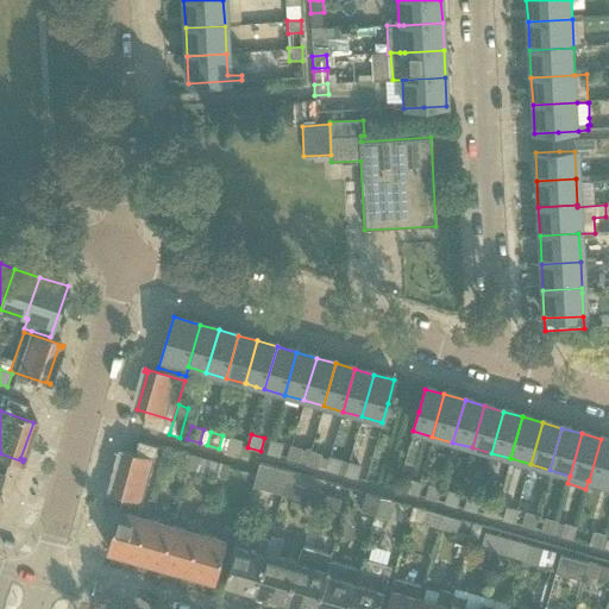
[(230,437),(226,451),(238,454),(243,440),(230,437)]
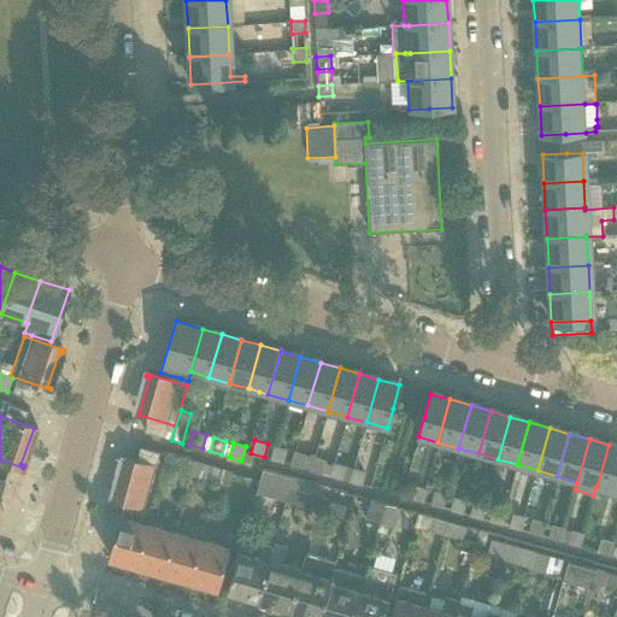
[(616,447),(609,445),(597,487),(616,493),(616,487),(616,447)]
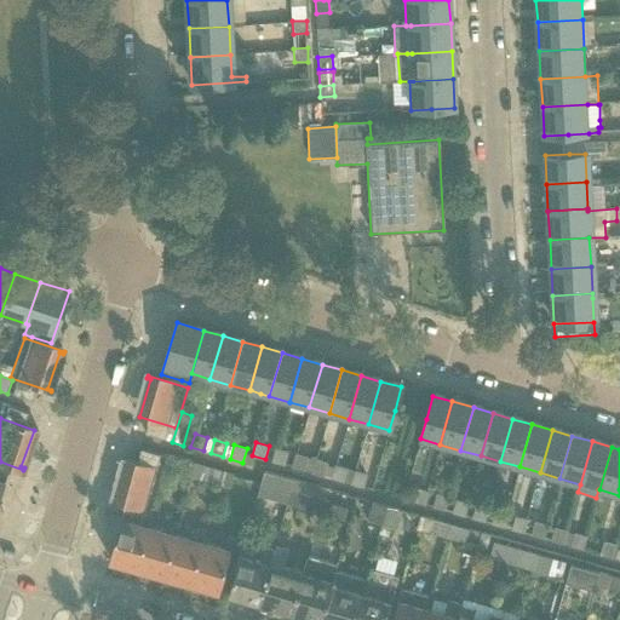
[(276,448),(271,461),(285,465),(288,452),(276,448)]
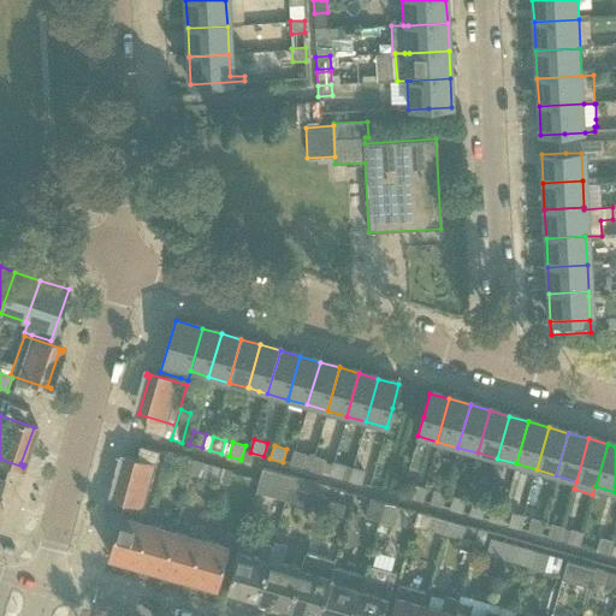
[(295,451),(290,465),(303,468),(307,455),(295,451)]
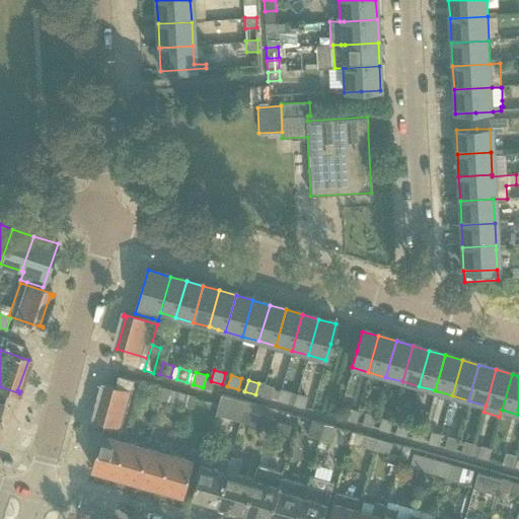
[(140,384),(137,395),(145,397),(149,386),(140,384)]
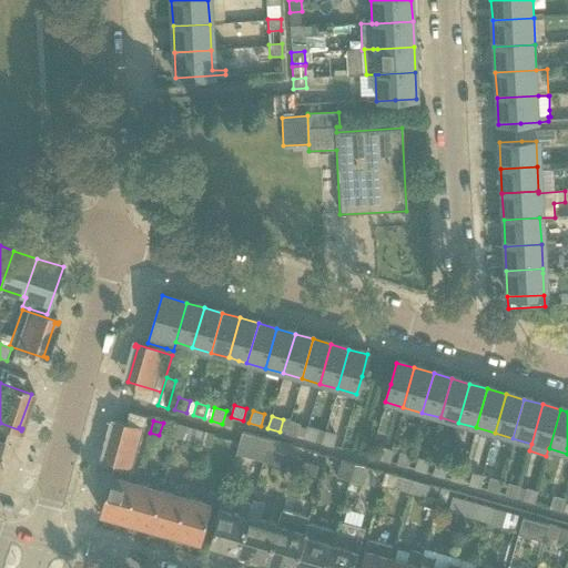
[(288,421),(285,433),(297,436),(301,424),(288,421)]
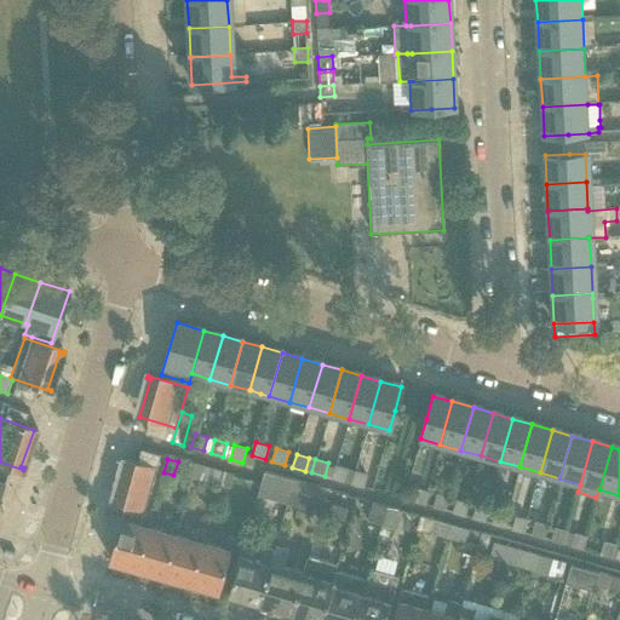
[(113,498),(113,500),(151,511),(164,471),(127,460),(116,498),(113,498)]
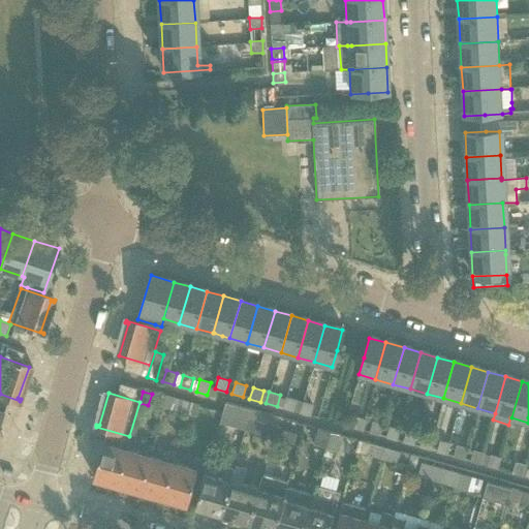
[(152,394),(148,405),(157,407),(160,397),(152,394)]
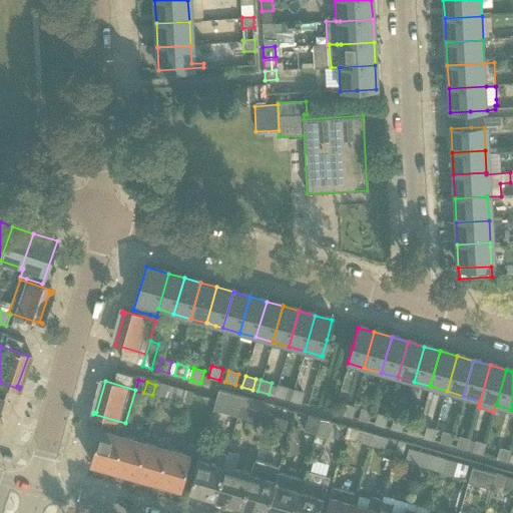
[(155,385),(152,395),(160,398),(163,387),(155,385)]
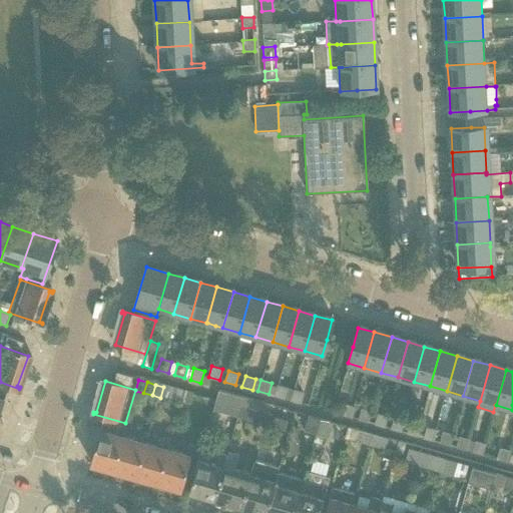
[(277,385),(274,396),(284,399),(288,388),(277,385)]
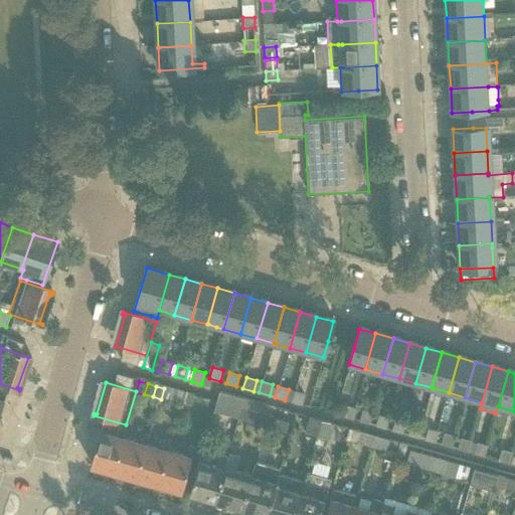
[(164,388),(161,399),(169,401),(172,390),(164,388)]
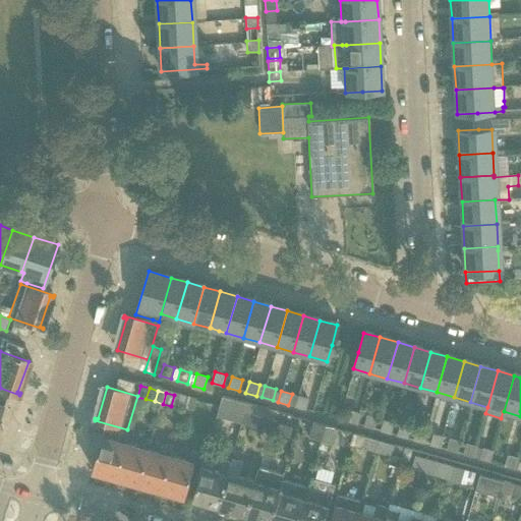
[(174,395),(171,406),(180,409),(183,398),(174,395)]
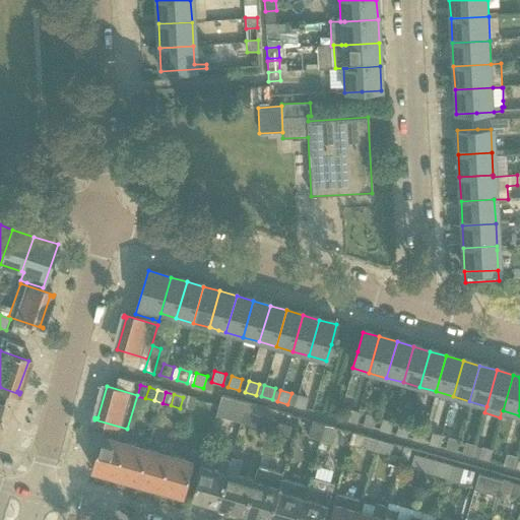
[(298,394),(294,406),(305,409),(308,397),(298,394)]
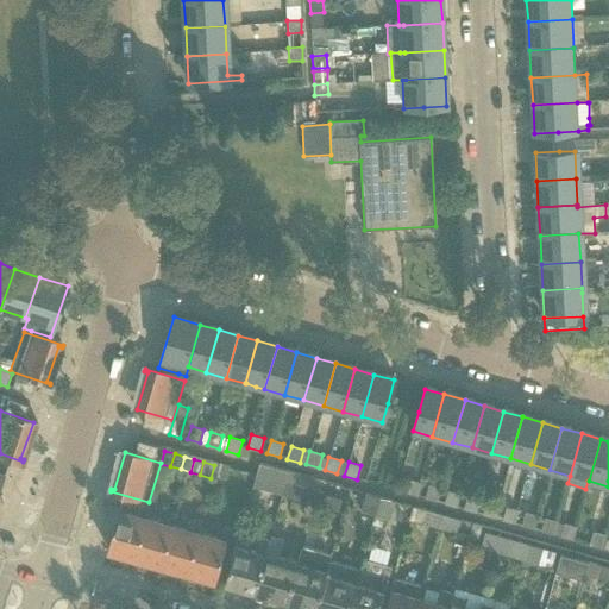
[(0,490),(4,481),(5,482),(10,466),(0,463),(0,490)]
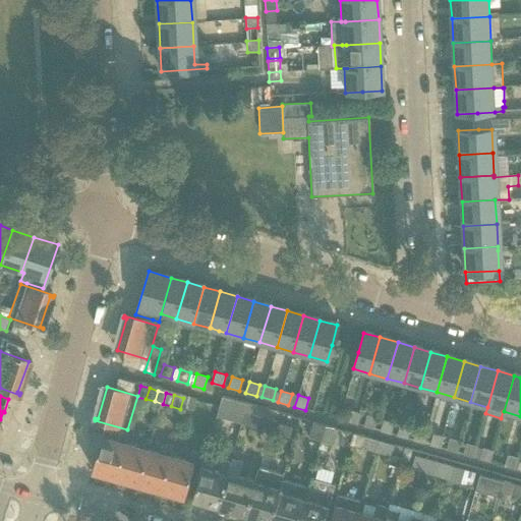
[(219,405),(218,410),(219,411),(231,414),(231,415),(230,420),(241,423),(242,420),(243,417),(244,413),(246,406),(247,404),(222,396),(219,405)]
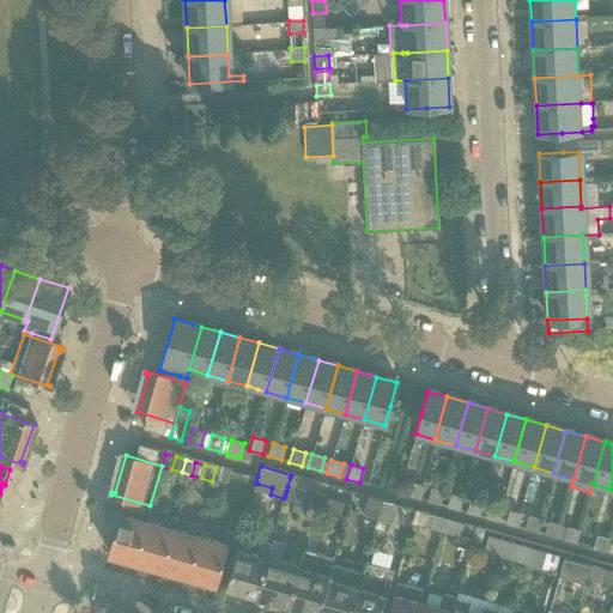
[(216,468),(212,481),(222,484),(225,471),(216,468)]
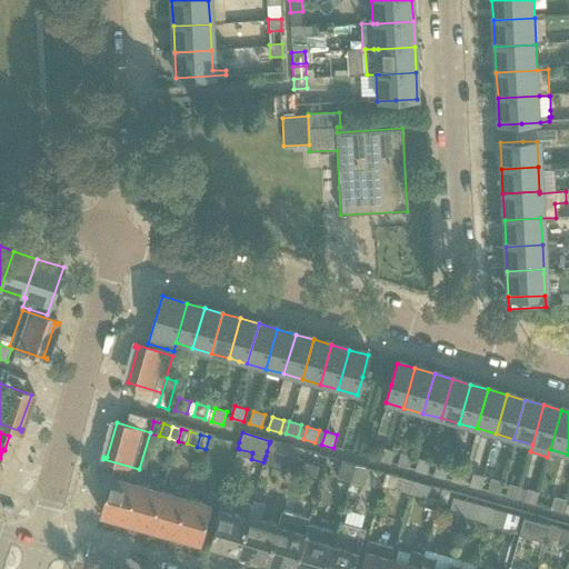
[(209,437),(206,449),(215,451),(218,439),(209,437)]
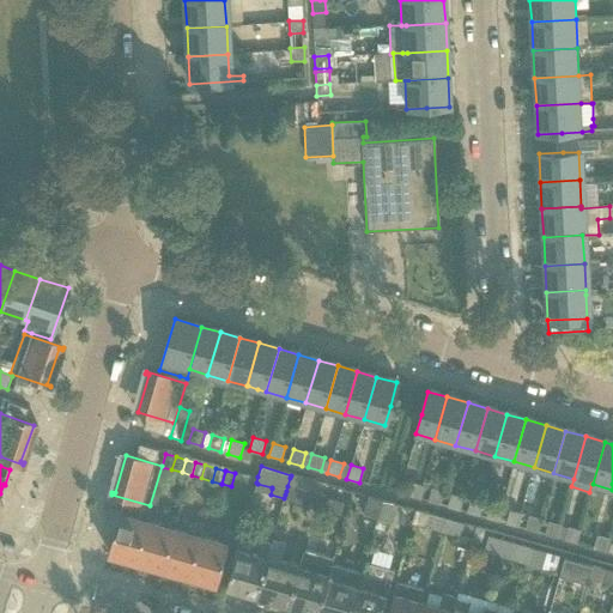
[(235,473),(231,486),(241,490),(246,477),(235,473)]
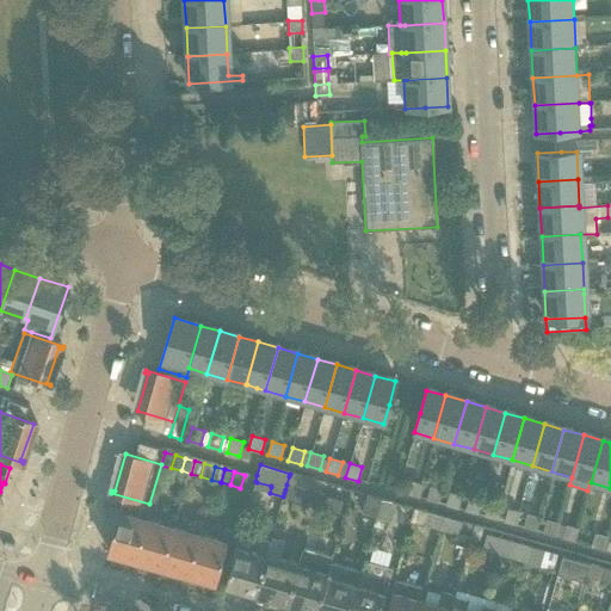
[(165,473),(162,482),(177,486),(179,476),(165,473)]
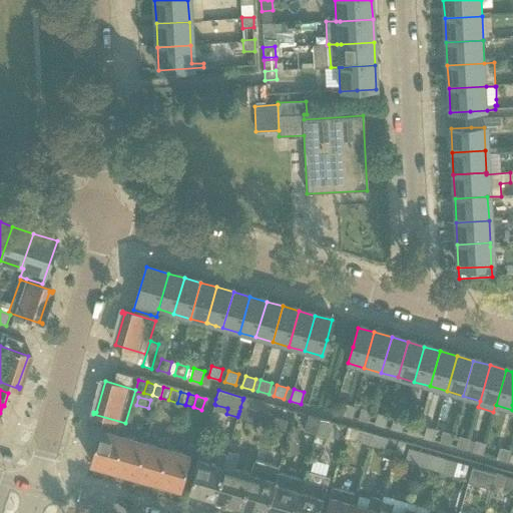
[(238,414),(237,417),(261,424),(264,414),(267,404),(243,398),(242,400),(240,407),(239,411),(238,414)]
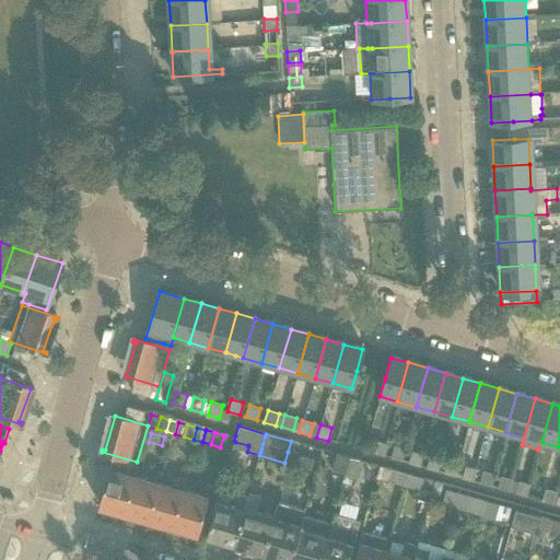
[(224,435),(220,447),(230,450),(233,438),(224,435)]
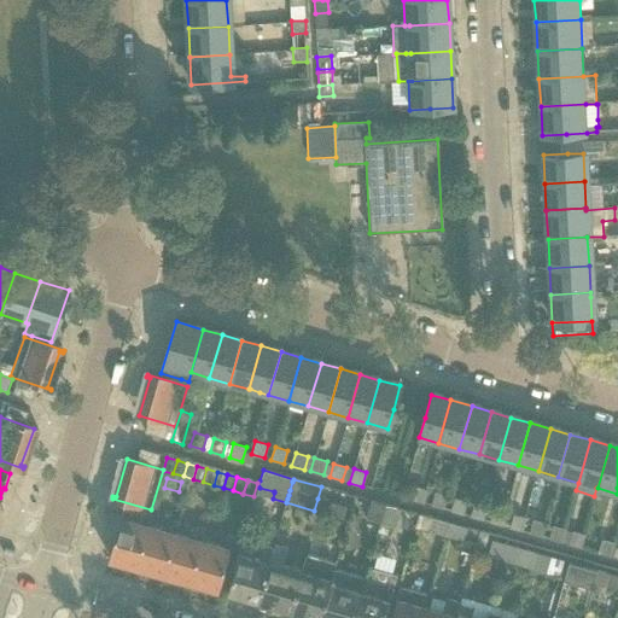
[(181,482),(179,491),(192,495),(194,485),(181,482)]
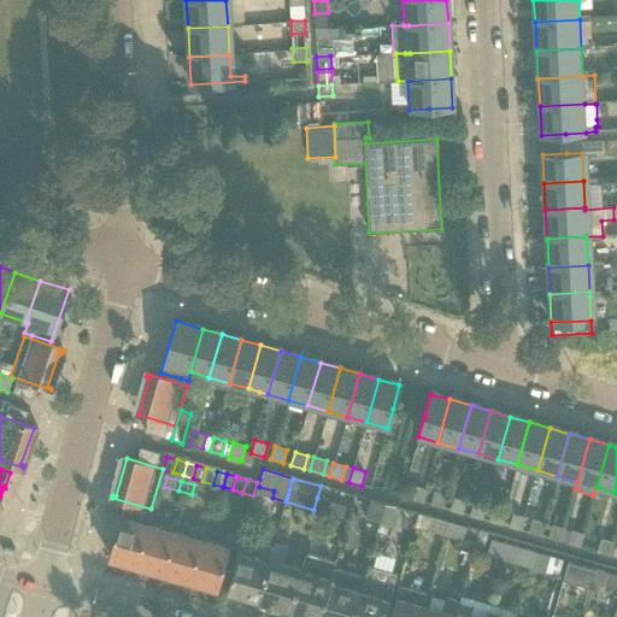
[(194,485),(192,494),(206,498),(209,489),(194,485)]
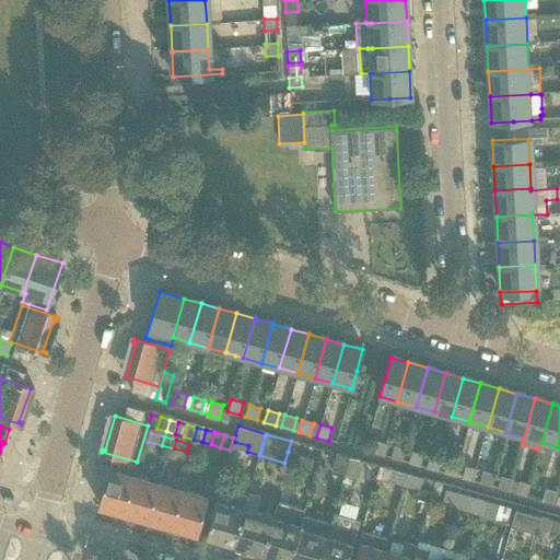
[(376,441),(373,454),(384,457),(388,444),(376,441)]
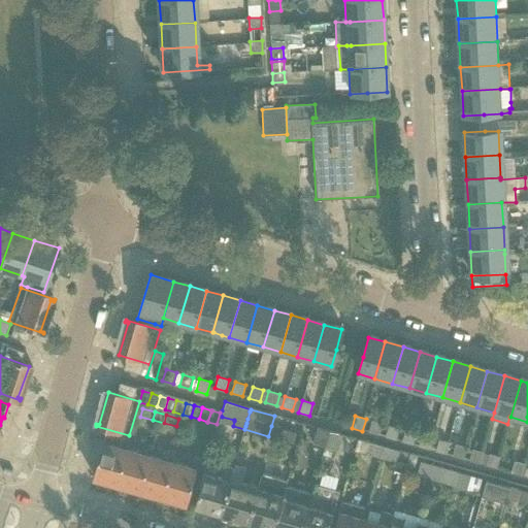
[(178,419),(176,426),(188,430),(191,422),(178,419)]
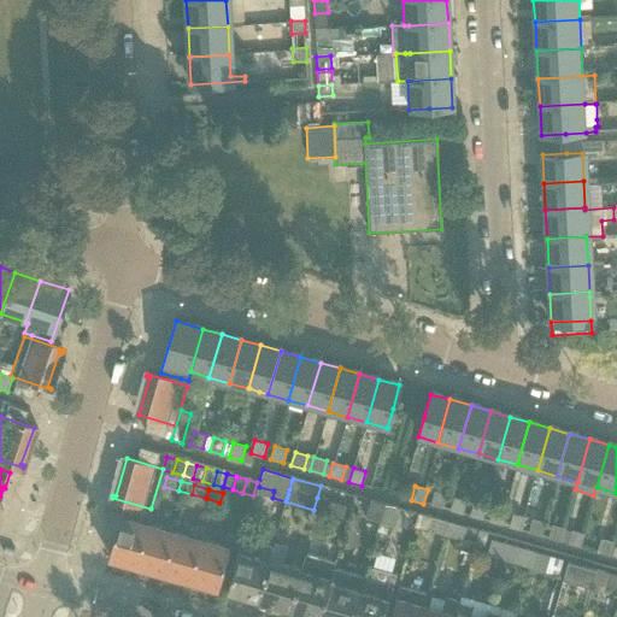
[(434,492),(430,506),(442,509),(447,495),(434,492)]
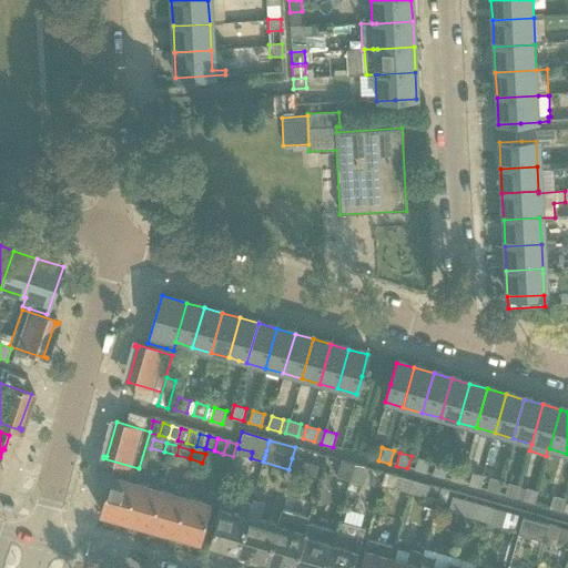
[(205,454),(202,463),(215,466),(217,457),(205,454)]
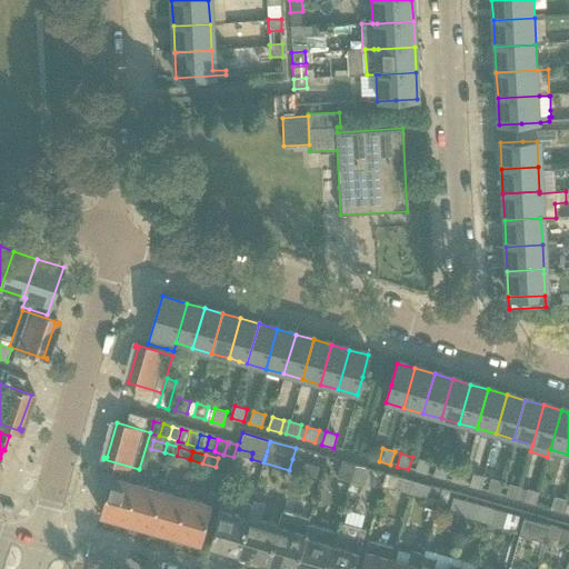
[(418,458),(415,471),(427,475),(430,461),(418,458)]
